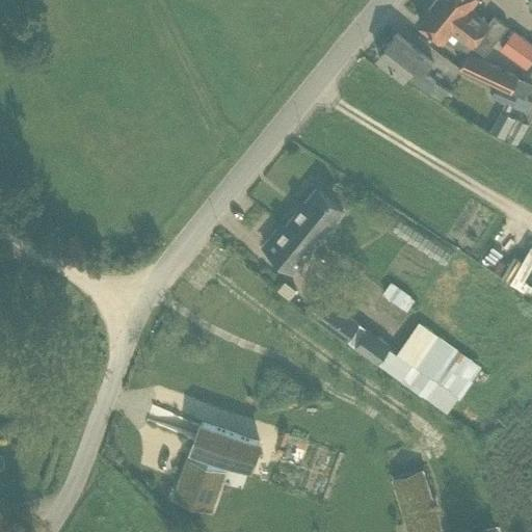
[(480,33),(439,0),(429,0),(426,4),(428,6),(418,19),(443,38),(451,28),(484,55),(495,43),(480,33)]
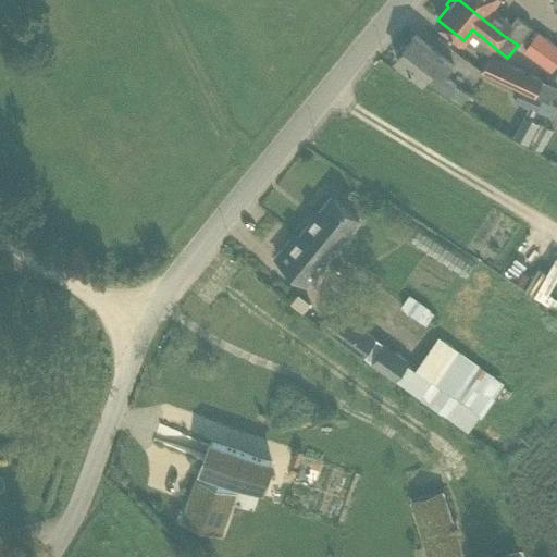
[(496,0),(459,0),(503,35),(518,45),(532,27),(517,15),(511,23),(491,7),(496,0)]
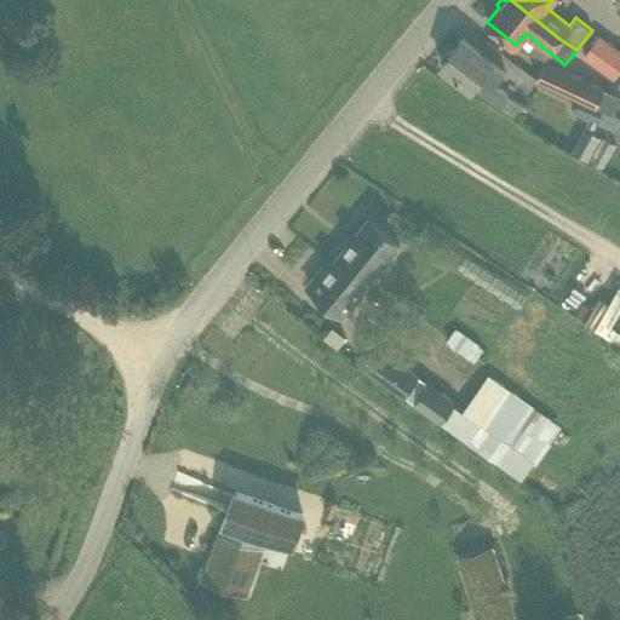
[(619,72),(619,50),(598,34),(581,57),(614,80),(619,72)]
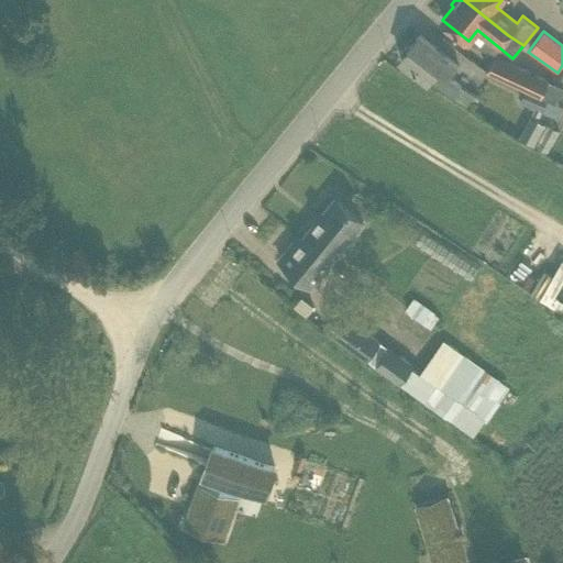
[(450,77),(459,66),(437,48),(420,35),(411,46),(407,44),(400,53),(403,56),(400,59),(418,73),(428,81),(431,78),(453,95),(461,86),(450,77)]
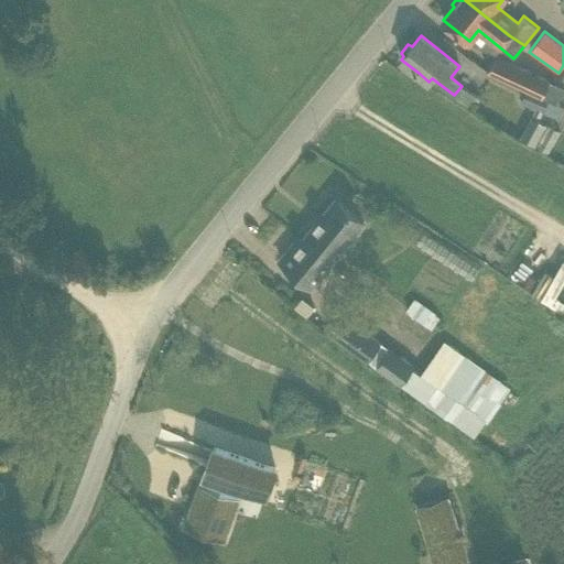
[(487,71),(514,84),(543,97),(550,82),(498,56),(487,71)]
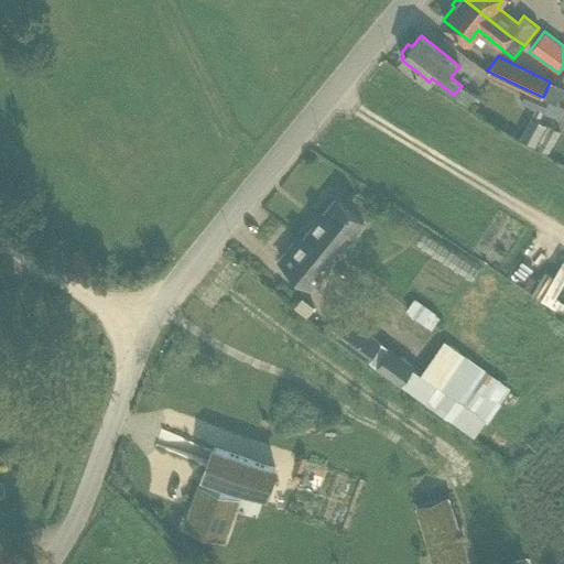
[(534,144),(544,125),(529,118),(520,138),(534,144)]
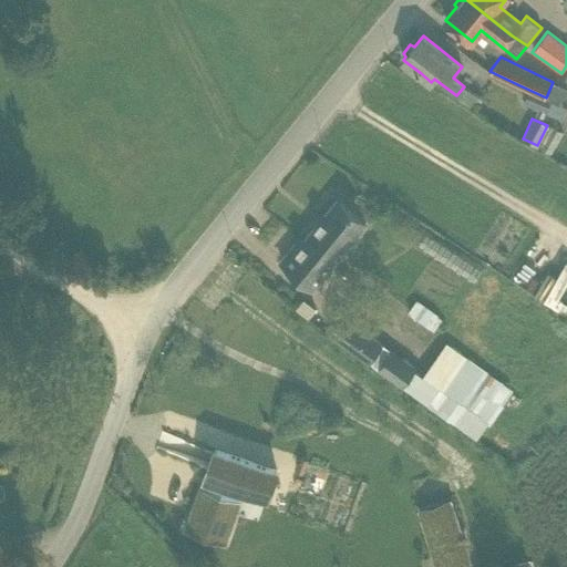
[(301,237),(281,261),(298,276),(312,287),(322,276),(338,257),(366,224),(354,214),(337,200),(305,240),(301,237)]
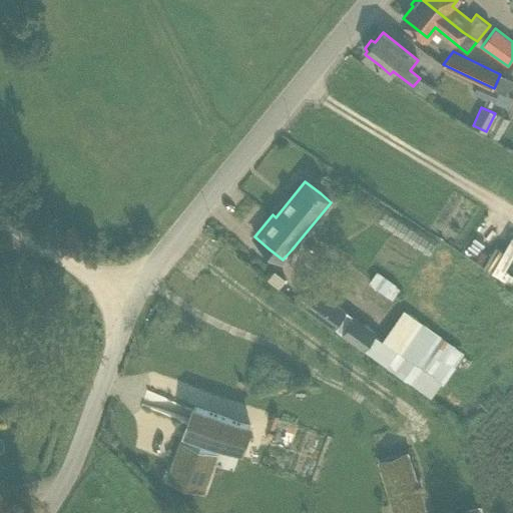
[(378,271),(370,283),(389,297),(393,299),(401,288),(397,286),(392,282),(378,271)]
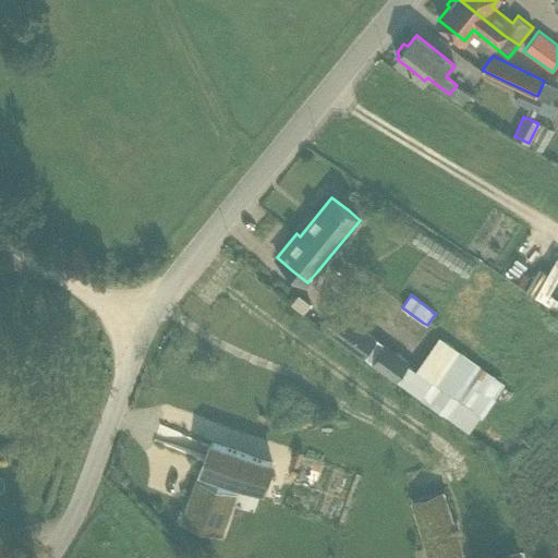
[(411,362),(376,337),(339,310),(325,329),(420,398),(455,348),(439,337),(416,370),(410,365),(411,362)]
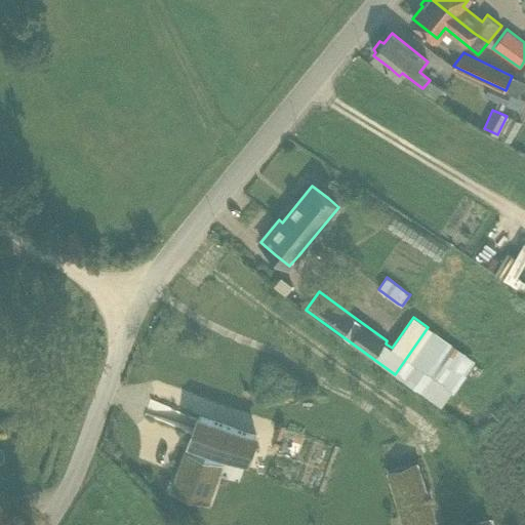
[(188,446),(176,480),(210,492),(225,449),(236,453),(247,457),(256,432),(200,412),(191,438),(193,438),(194,439),(191,447),(188,446)]
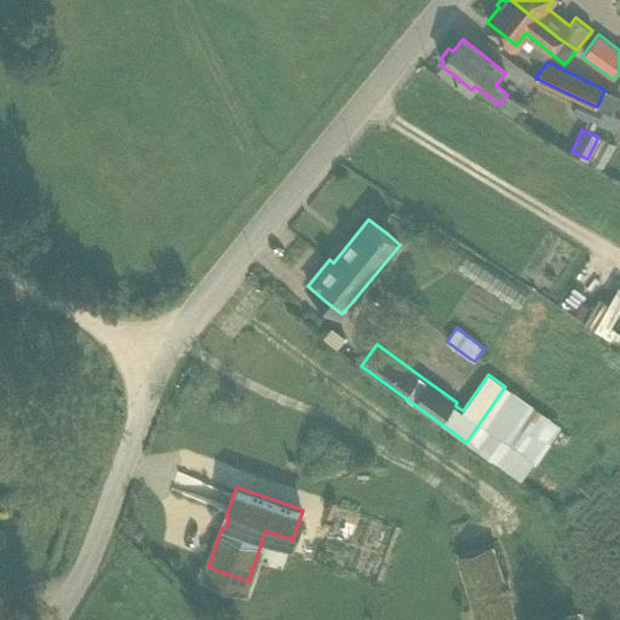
[(491,549),(459,558),(478,619),(488,619),(511,613),(491,549)]
